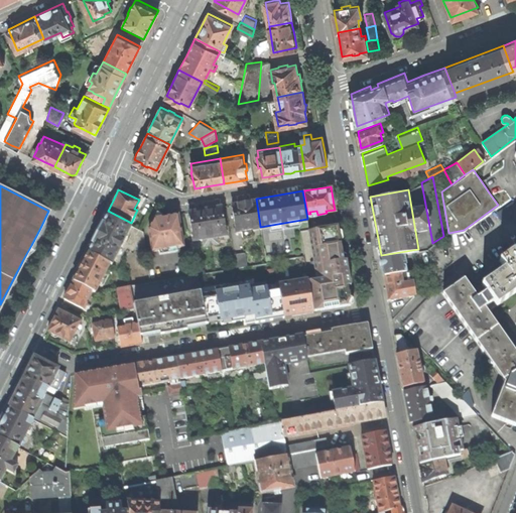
[(236,230),(260,226),(256,199),(241,201),(232,203),(236,230)]
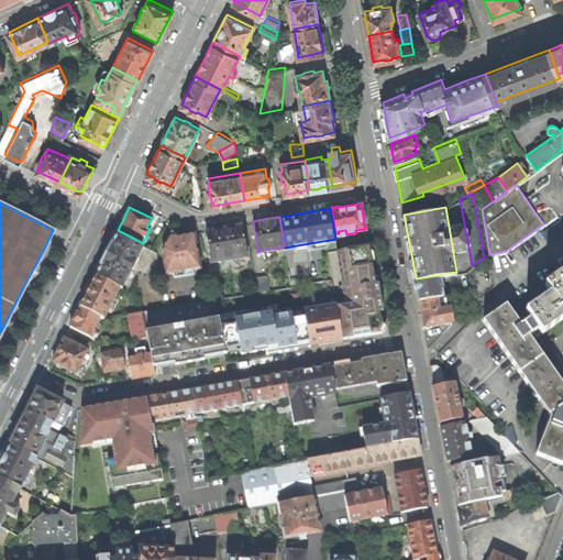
[(236,256),(247,254),(242,223),(233,224),(223,226),(230,264),(238,263),(236,256)]
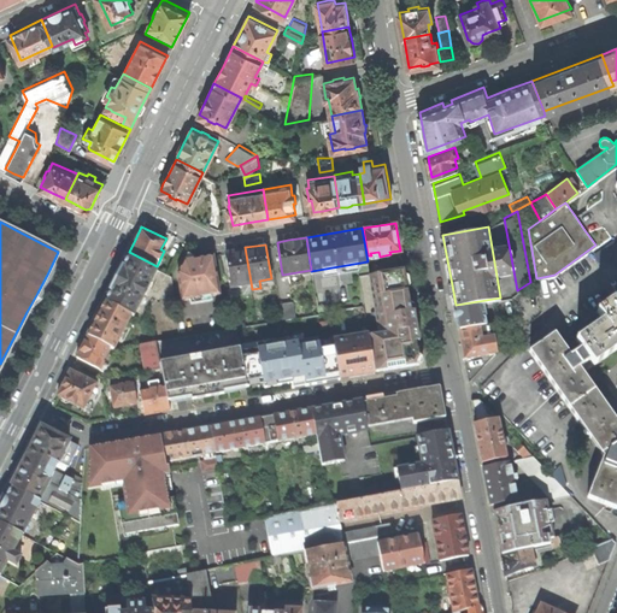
[(244,292),(252,289),(245,247),(235,249),(225,251),(231,284),(242,282),(244,292)]
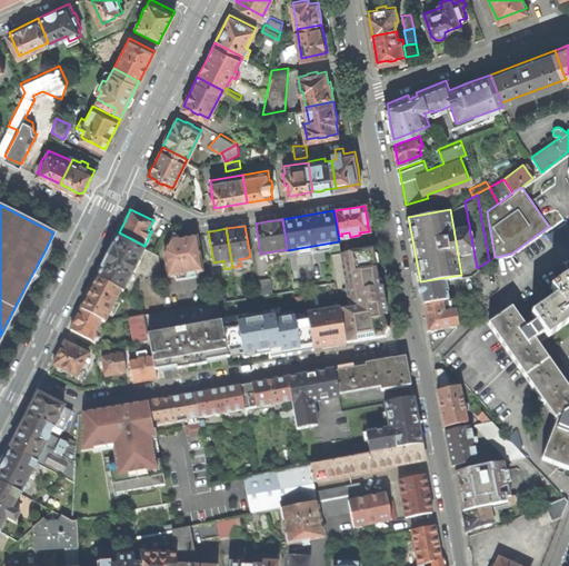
[(123,288),(145,246),(119,232),(107,256),(97,275),(121,287),(123,288)]
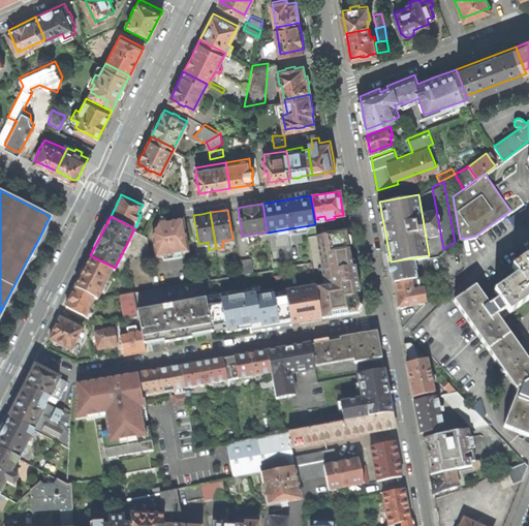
[(188,250),(183,217),(168,219),(158,221),(153,231),(156,255),(188,250)]
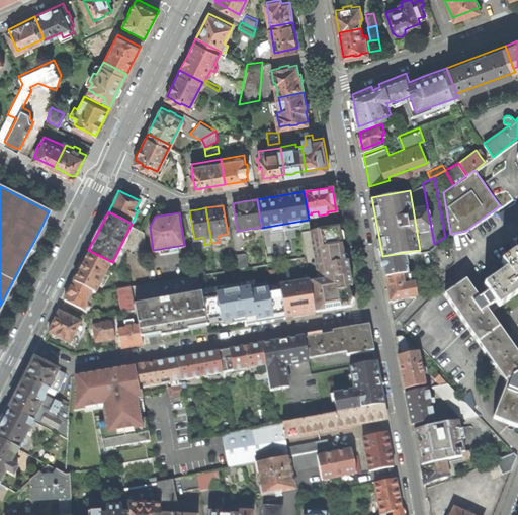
[(347,298),(351,298),(348,281),(342,245),(339,224),(310,229),(318,277),(310,279),(315,310),(348,305),(347,298)]
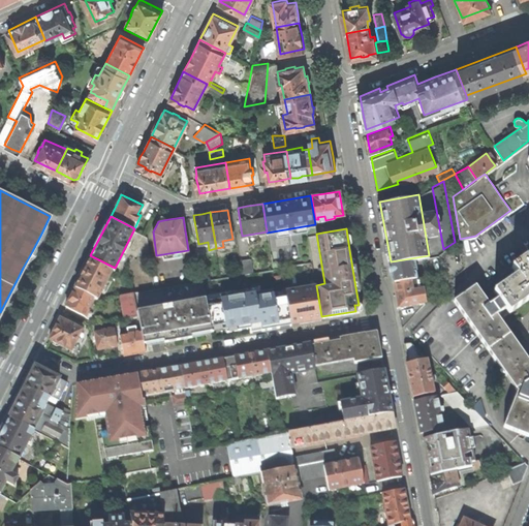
[(98,297),(113,267),(90,255),(82,273),(75,285),(94,295),(98,297)]
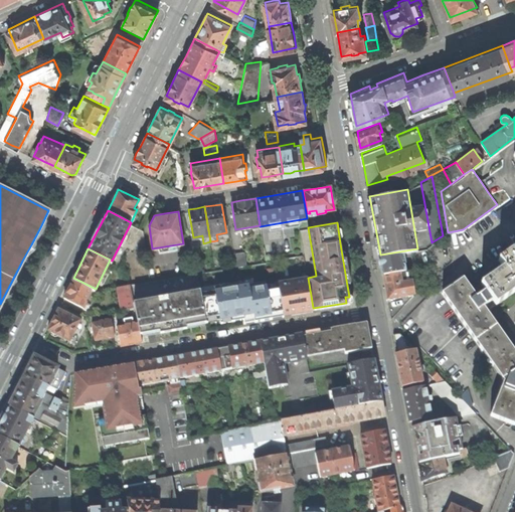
[(514,252),(512,248),(498,258),(504,266),(481,281),(486,288),(476,294),(483,304),(488,301),(492,298),(492,299),(493,298),(496,303),(514,289),(514,252)]
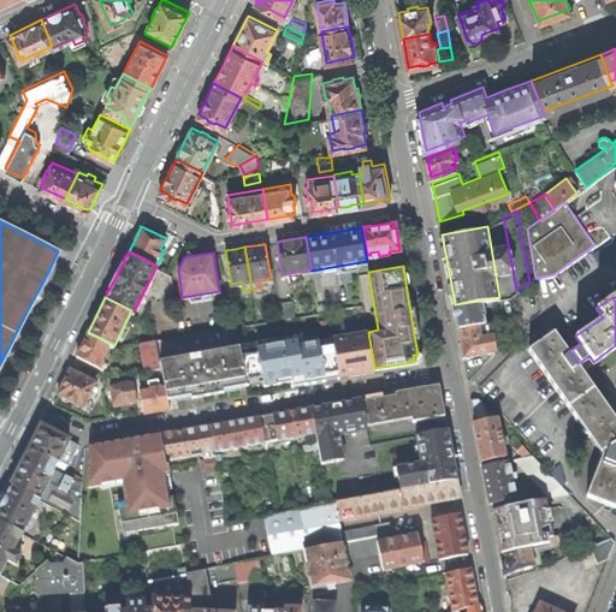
[(280,301),(283,318),(294,315),(291,299),(280,301)]
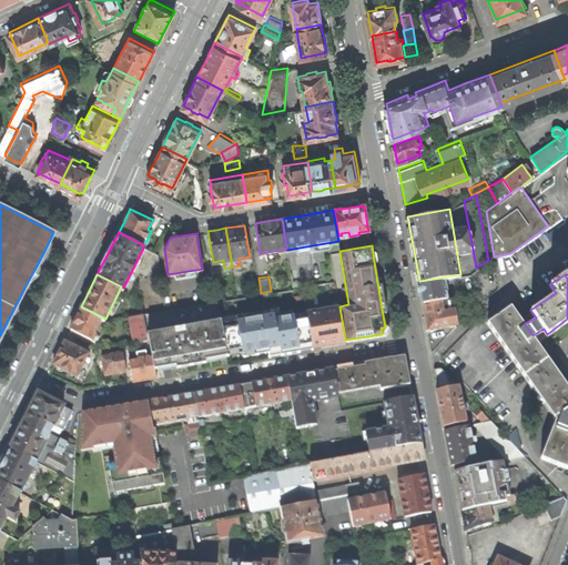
[(442,290),(440,278),(419,281),(421,290),(423,301),(447,296),(445,289),(442,290)]
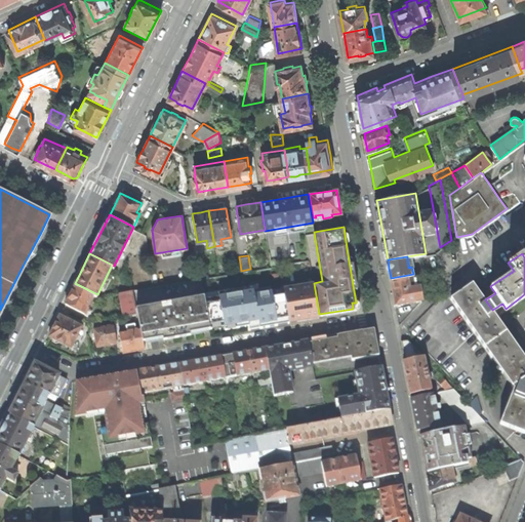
[(418,273),(413,274),(391,278),(394,290),(396,302),(422,297),(418,273)]
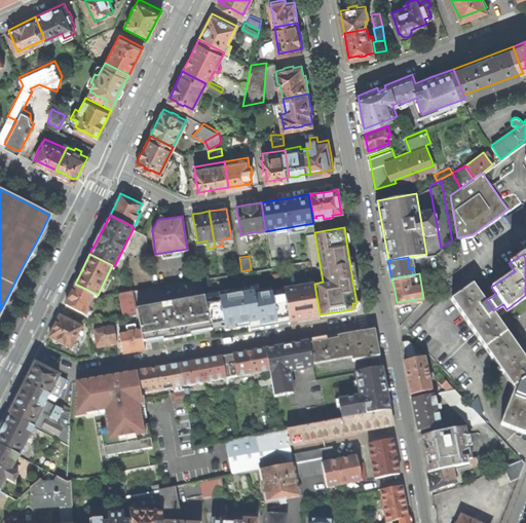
[(525,357),(506,330),(493,310),(486,300),(473,282),(451,297),(505,375),(514,387),(505,410),(501,421),(517,427),(525,432),(525,428),(525,357)]
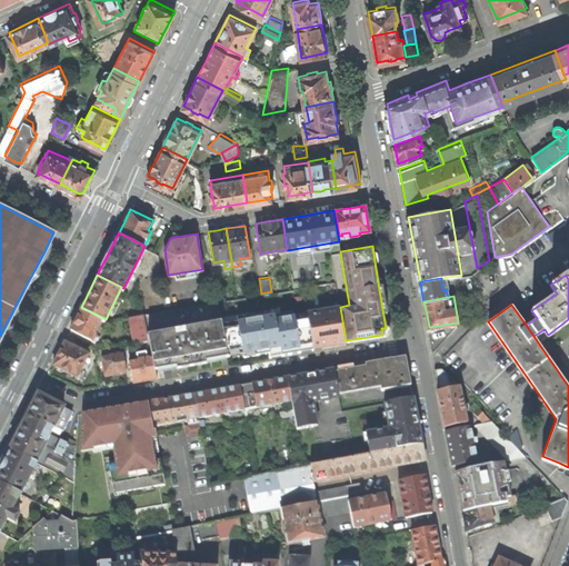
[(340,306),(307,311),(313,347),(329,345),(346,341),(346,340),(340,307),(340,306)]
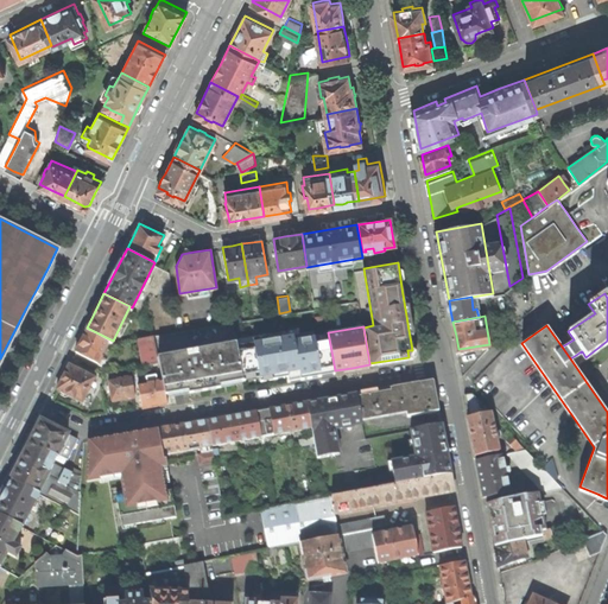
[(101,353),(108,338),(87,328),(81,341),(76,349),(99,361),(102,354),(101,353)]
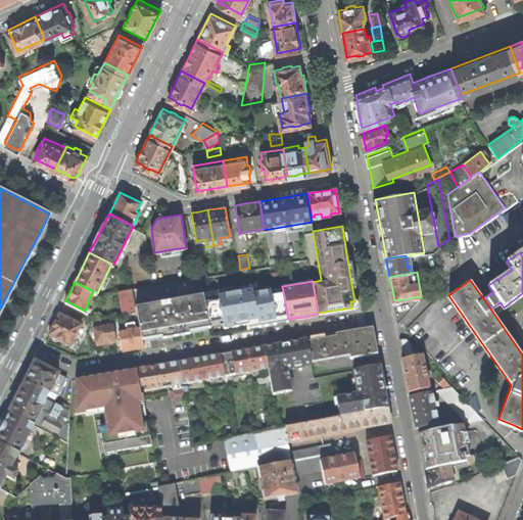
[(258,324),(288,319),(282,286),(271,288),(270,284),(246,288),(245,285),(218,290),(218,293),(219,298),(204,300),(209,326),(224,323),(224,327),(248,322),(248,319),(253,318),(257,317),(258,324)]
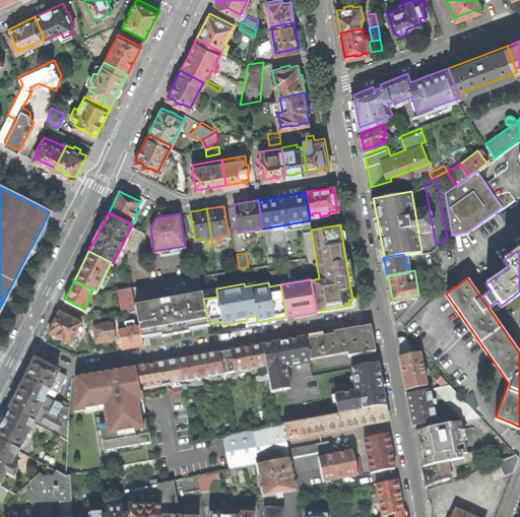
[(122,311),(136,309),(135,304),(131,285),(117,287),(122,311)]
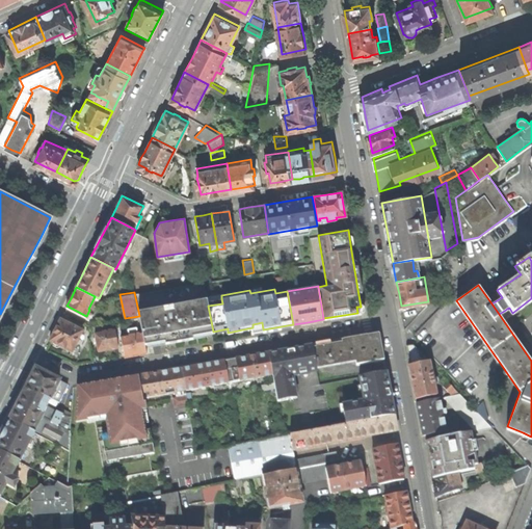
[(139,316),(142,331),(144,343),(178,338),(213,332),(208,306),(207,301),(207,298),(138,311),(139,316)]
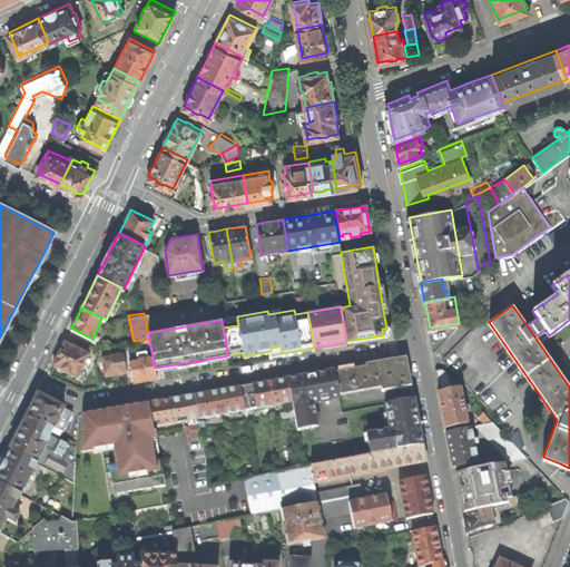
[(74,344),(65,340),(58,353),(53,362),(56,364),(56,365),(57,368),(60,370),(64,370),(65,369),(77,374),(89,352),(81,349),(81,348),(74,344)]
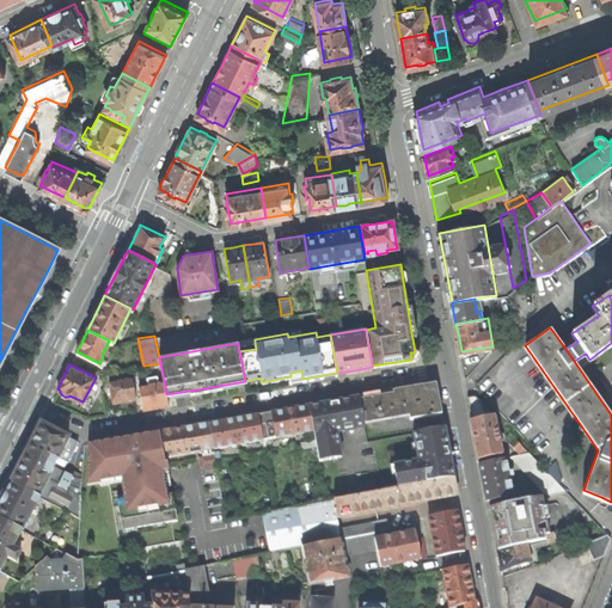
[(121,399),(135,397),(132,376),(123,378),(122,374),(112,375),(112,380),(109,380),(112,401),(121,399)]
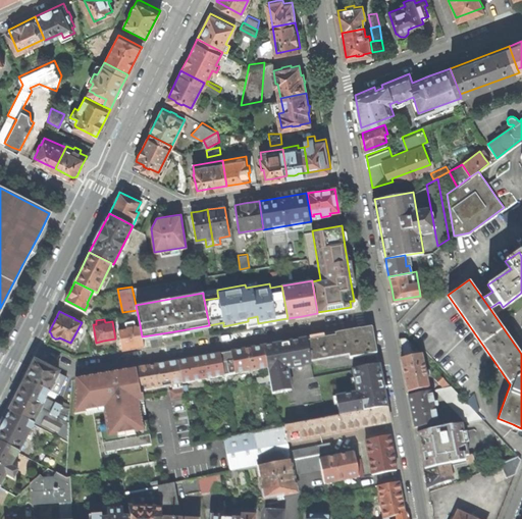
[(118,328),(121,348),(131,346),(143,344),(142,336),(140,324),(135,325),(134,319),(124,321),(126,326),(118,328)]
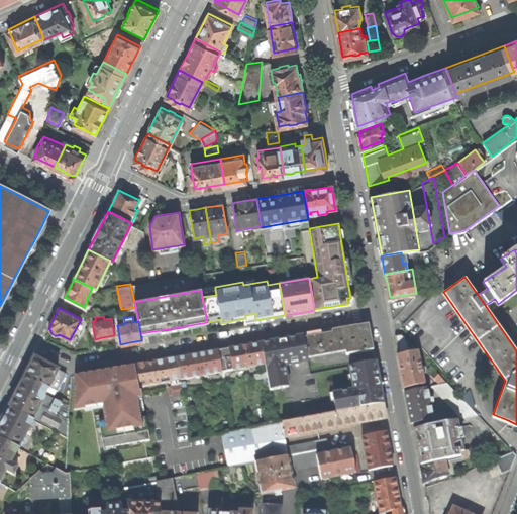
[(346,351),(373,347),(371,334),(368,321),(304,332),(308,355),(345,348),(346,351)]
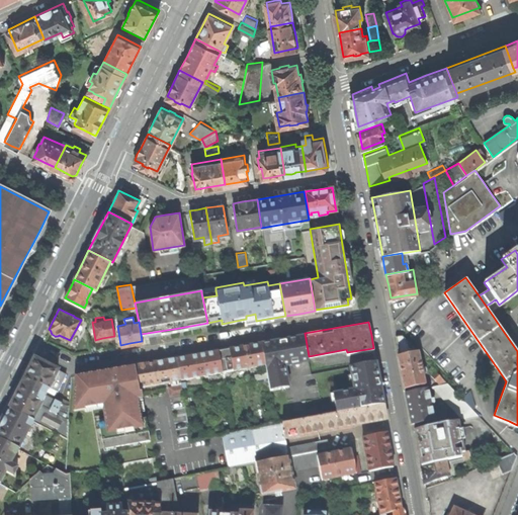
[(309,357),(309,356),(305,333),(282,337),(261,341),(265,362),(267,370),(268,376),(270,388),(288,384),(285,363),(289,362),(289,360),(309,357)]
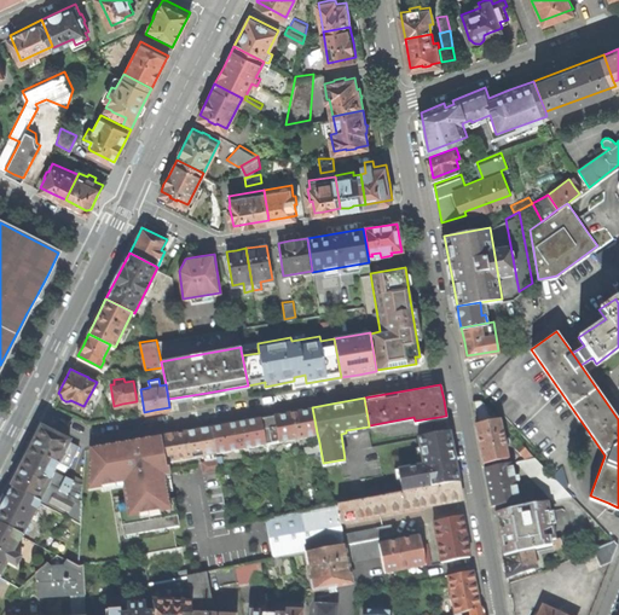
[(484,462),(508,456),(499,417),(480,398),(473,399),(478,422),(475,422),(479,442),(484,462)]
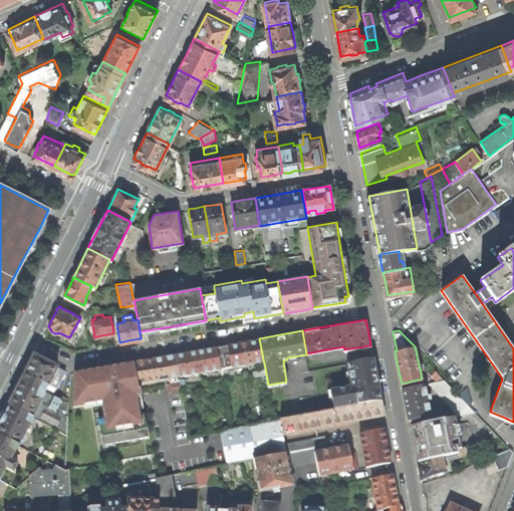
[(220,366),(263,359),(259,338),(236,342),(217,346),(220,366)]
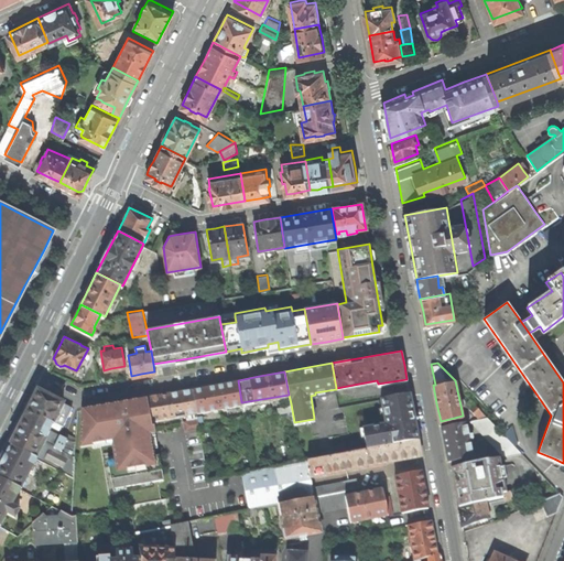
[(196,411),(241,402),(238,380),(212,385),(193,388),(196,411)]
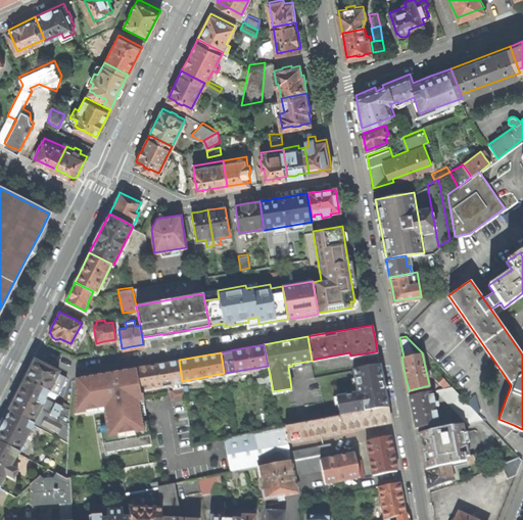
[(29,374),(22,385),(46,397),(50,389),(58,393),(66,376),(35,360),(29,374)]
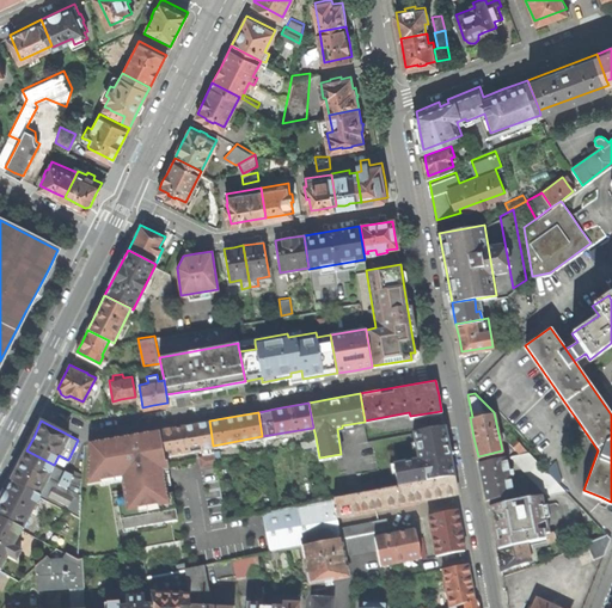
[(214,452),(213,446),(209,421),(181,425),(159,429),(164,454),(201,447),(202,454),(199,454),(201,465),(215,462),(214,452)]
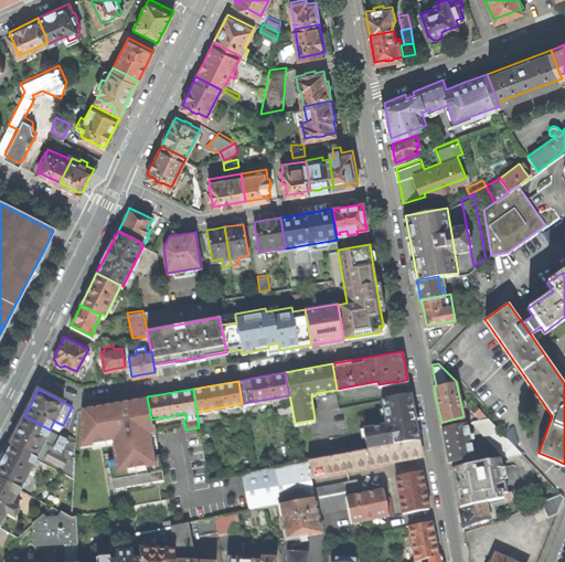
[(364,427),(368,448),(418,438),(415,416),(409,392),(381,398),(383,406),(385,406),(387,416),(386,417),(387,423),(364,427)]
